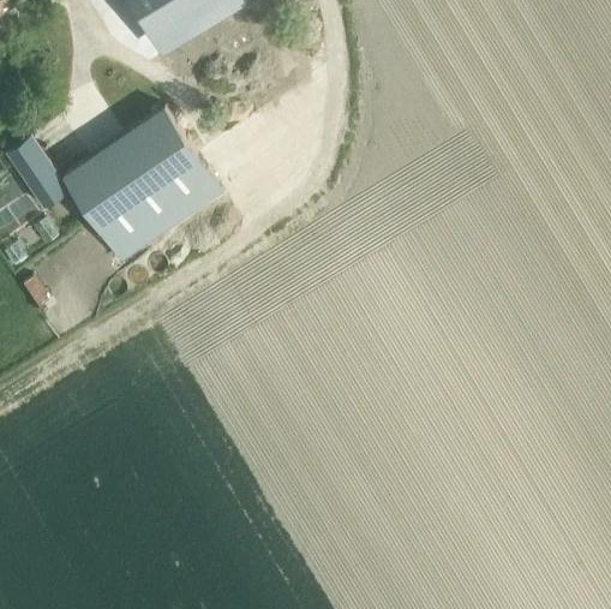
[(0,13),(13,5),(10,0),(0,0),(0,13)]
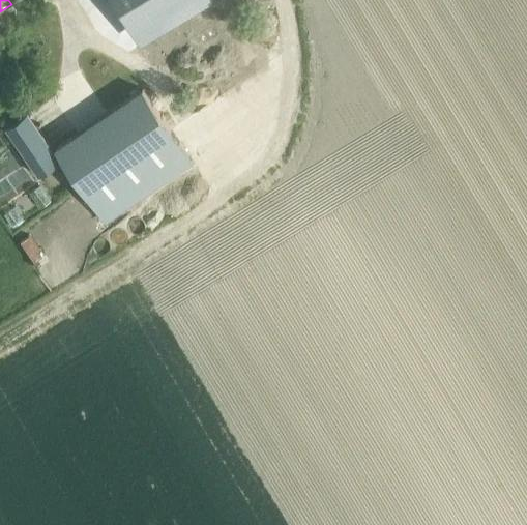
[(109,0),(134,41),(204,0),(109,0)]
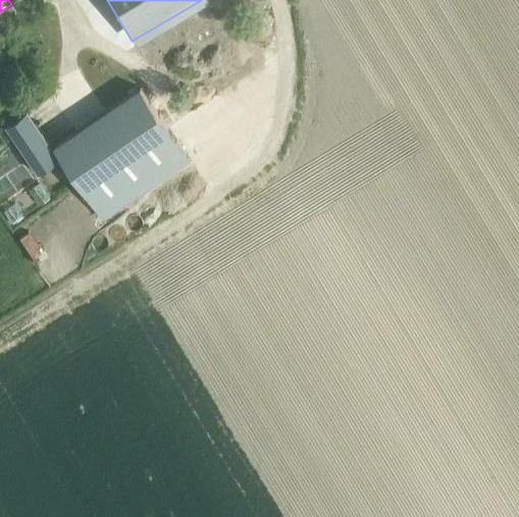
[(101,224),(188,165),(138,93),(52,152),(101,224)]
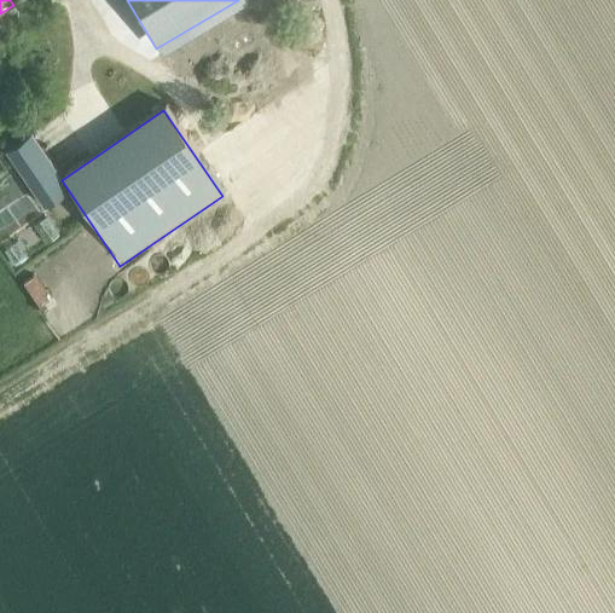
[(42,212),(65,195),(28,139),(5,156),(42,212)]
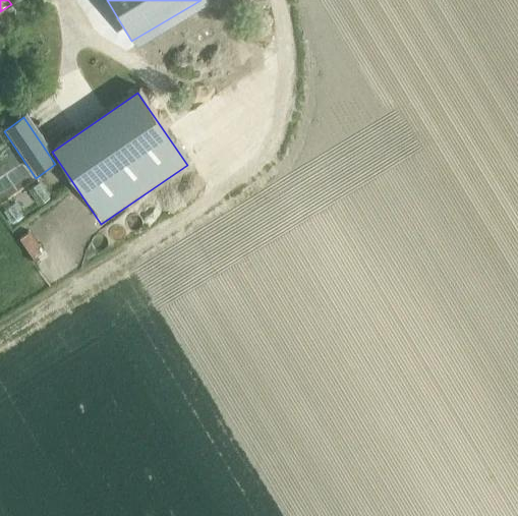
[(37,187),(26,194),(38,209),(47,202),(37,187)]
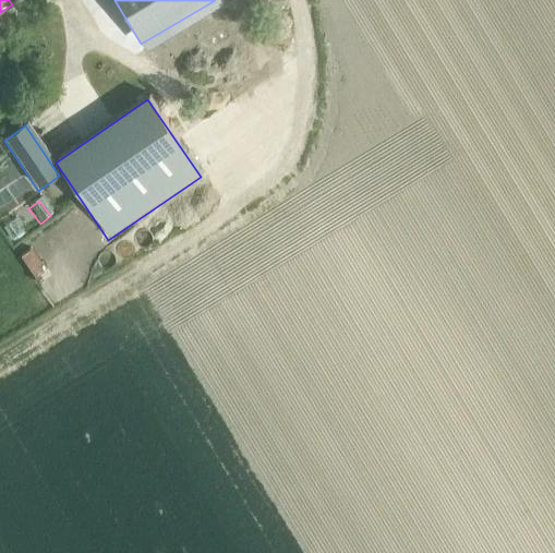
[(12,223),(2,229),(11,243),(22,236),(12,223)]
